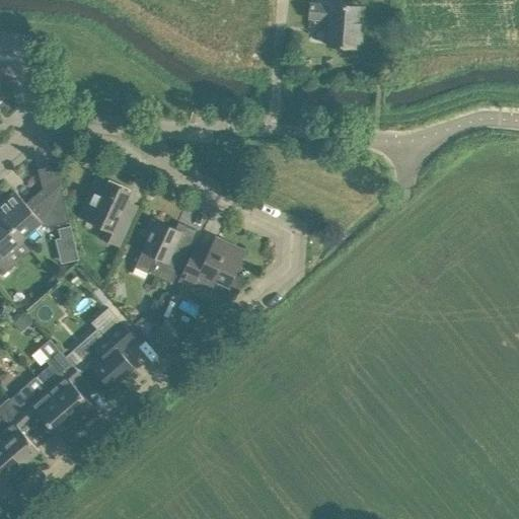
[(360,48),(362,32),(359,31),(361,6),(332,4),(332,5),(311,4),(310,18),(330,20),(328,45),(360,48)]
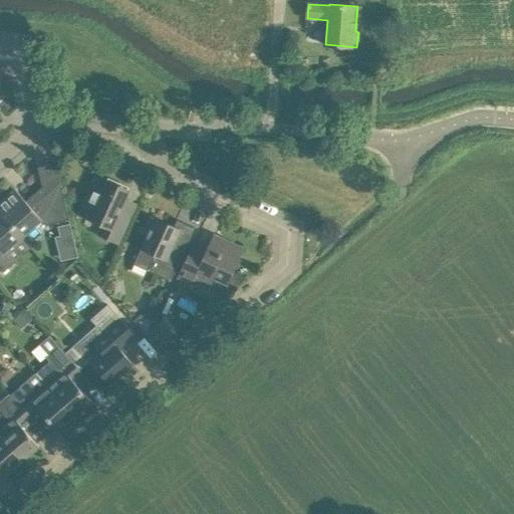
[(116,241),(121,231),(130,213),(118,208),(126,191),(97,178),(81,212),(103,223),(99,232),(116,241)]
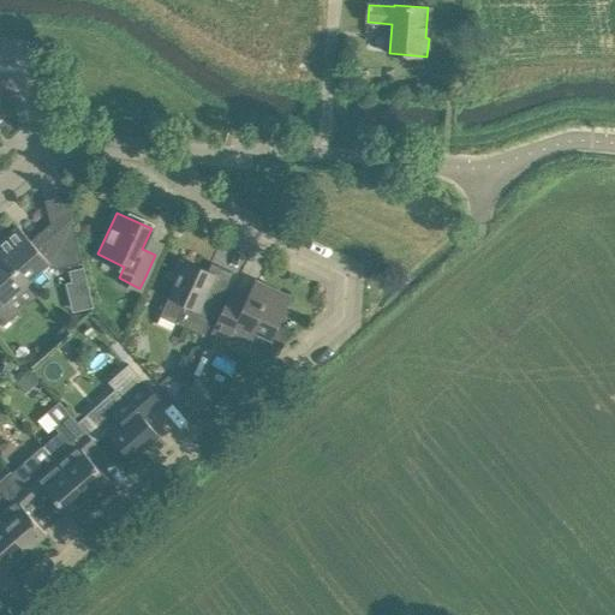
[(54,269),(83,262),(72,216),(55,220),(58,227),(36,246),(18,226),(0,242),(0,252),(27,284),(49,263),(54,269)]
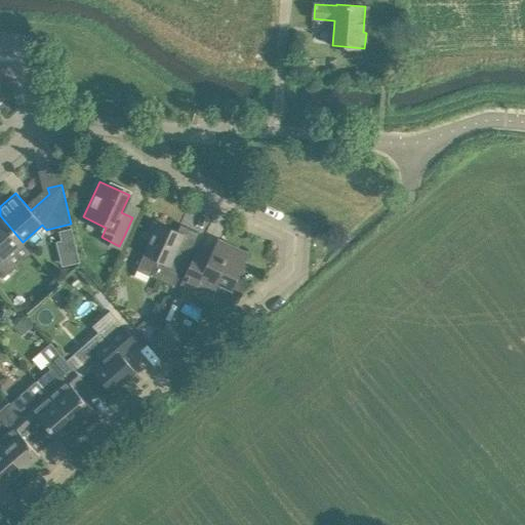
[(3,259),(23,242),(0,215),(0,274),(3,279),(13,270),(3,259)]
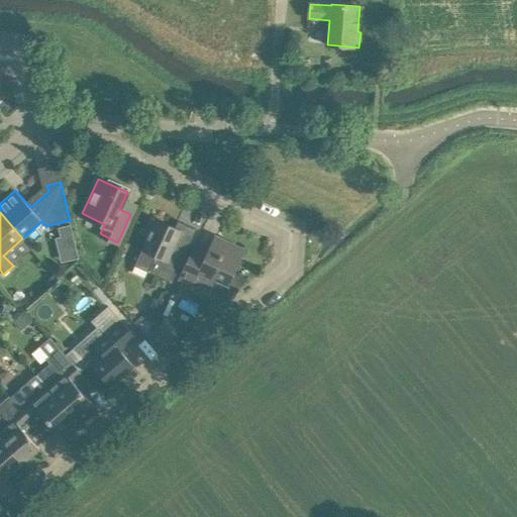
[(147,237),(137,259),(151,265),(147,273),(172,284),(189,247),(197,229),(184,223),(180,231),(156,219),(147,237)]
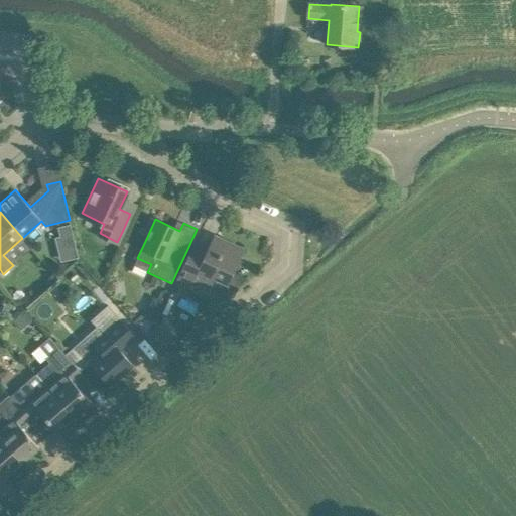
[(192,251),(180,277),(208,289),(214,276),(227,282),(238,287),(248,279),(232,272),(242,250),(215,237),(210,249),(196,243),(192,251)]
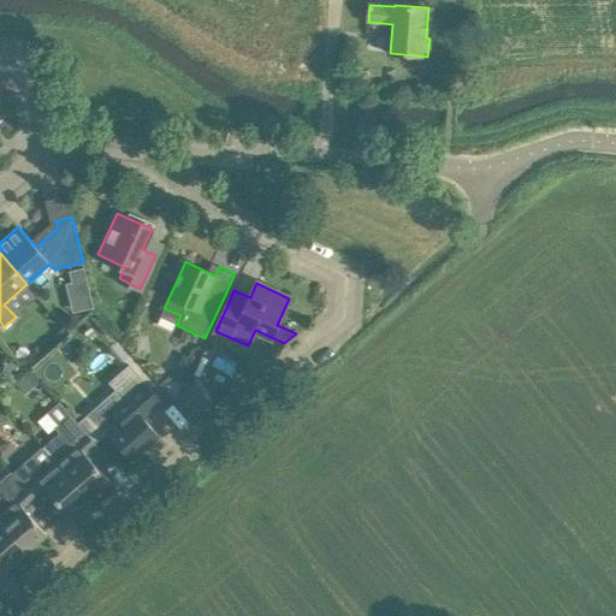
[(88,289),(76,291),(80,306),(92,303),(88,289)]
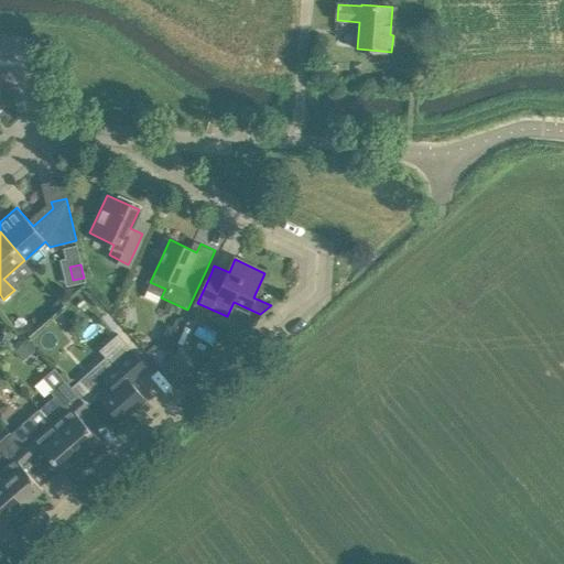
[(105,308),(93,320),(104,332),(116,321),(105,308)]
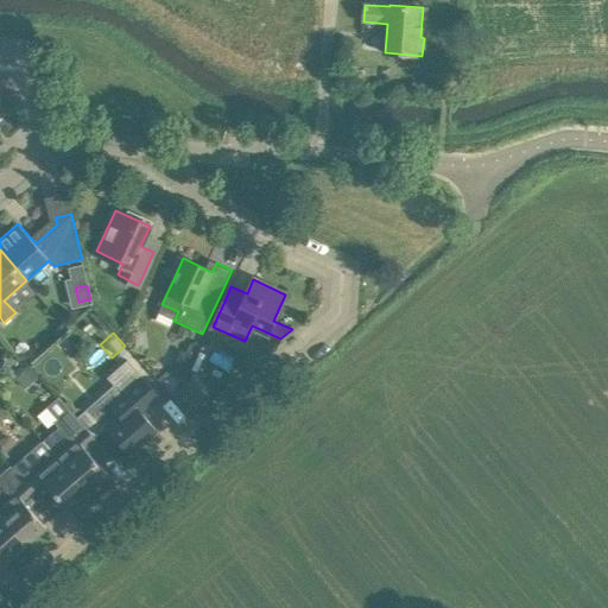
[(126,346),(116,355),(127,367),(137,358),(126,346)]
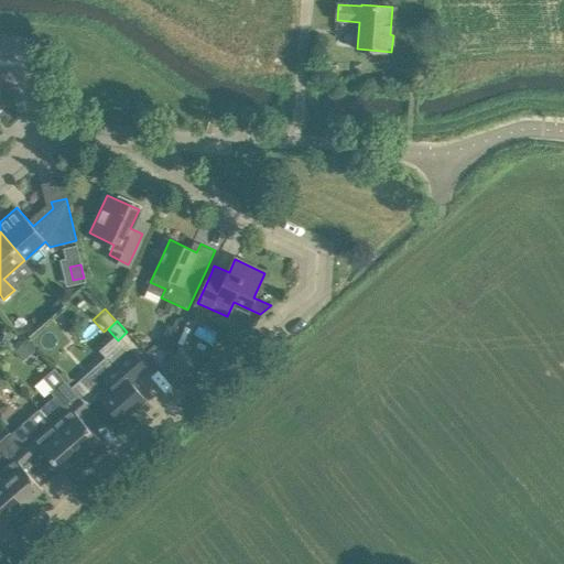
[(180,331),(167,325),(158,346),(170,351),(180,331)]
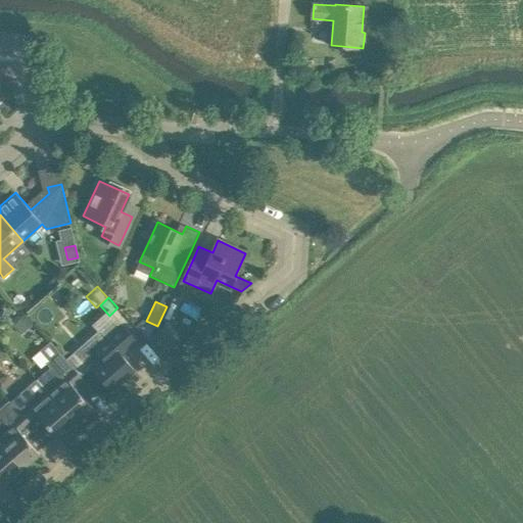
[(12,322),(15,310),(5,306),(2,318),(12,322)]
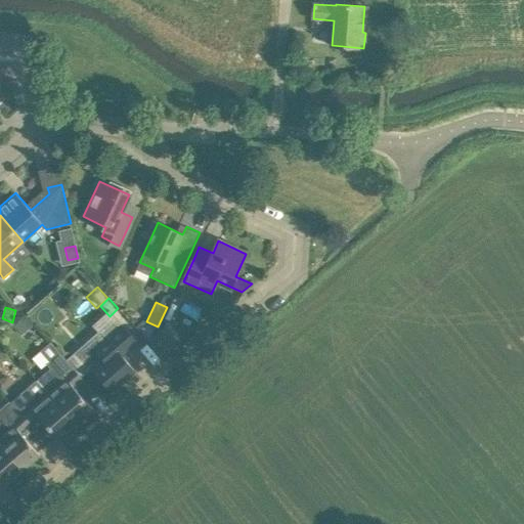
[(22,335),(34,324),(26,314),(12,325),(22,335)]
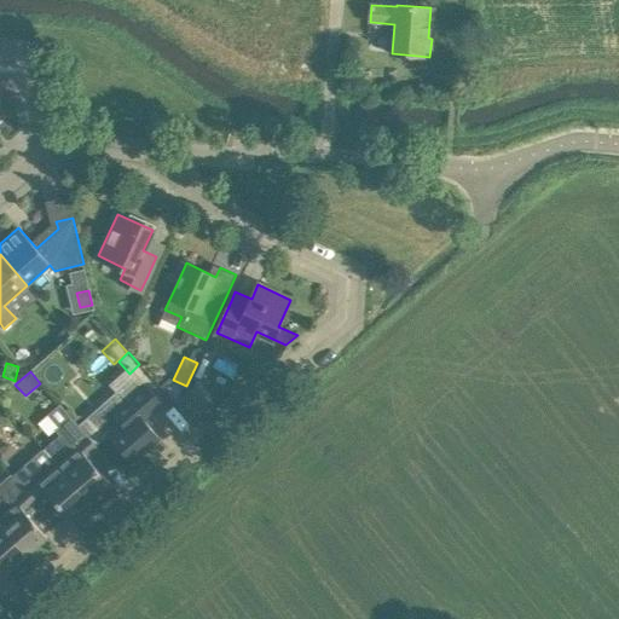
[(103,403),(88,416),(106,437),(109,434),(116,444),(133,462),(160,438),(146,422),(165,406),(149,388),(144,382),(125,399),(111,411),(103,403)]
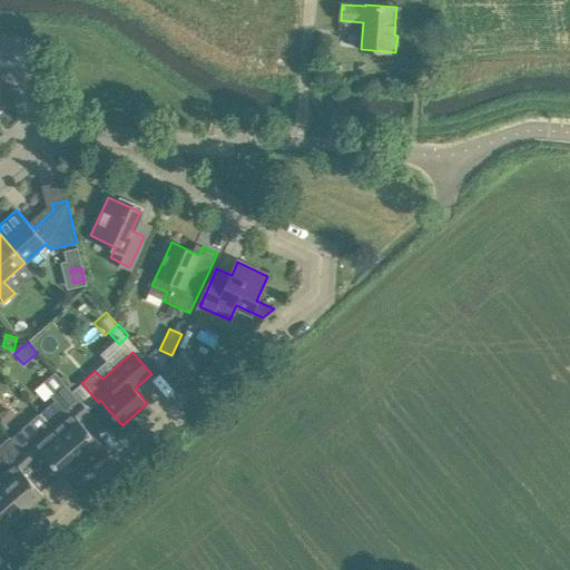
[(166,376),(180,363),(175,356),(165,376),(166,376)]
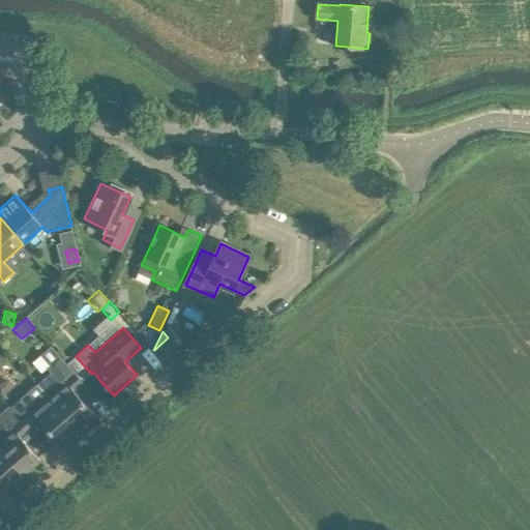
[(41,389),(76,429),(93,413),(74,389),(83,382),(64,360),(60,356),(50,365),(48,367),(52,372),(56,377),(41,389)]
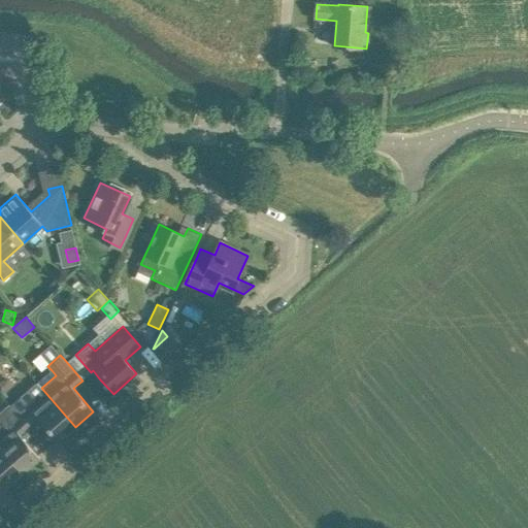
[(29,390),(10,406),(29,427),(38,419),(59,441),(75,427),(41,388),(33,395),(29,390)]
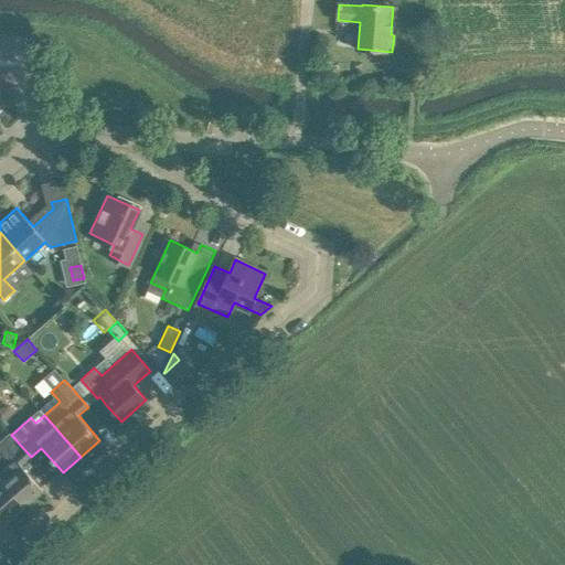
[(11,435),(0,444),(0,478),(24,507),(43,490),(21,465),(31,457),(11,435)]
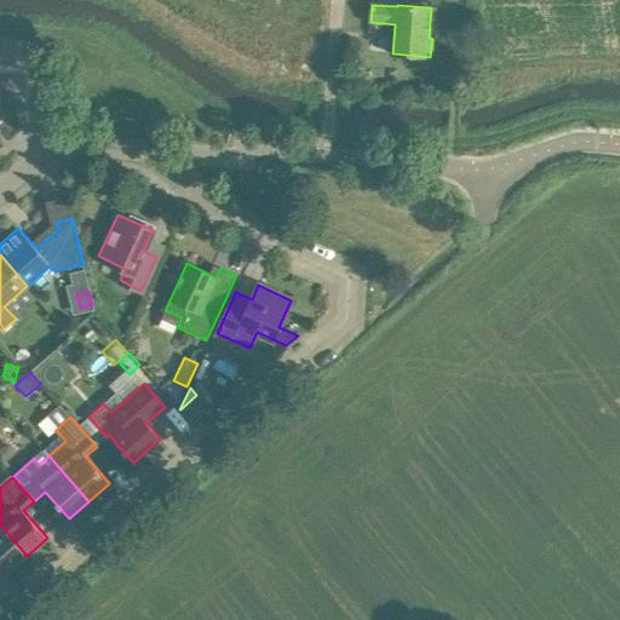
[(0,566),(6,573),(27,556),(0,524),(0,566)]
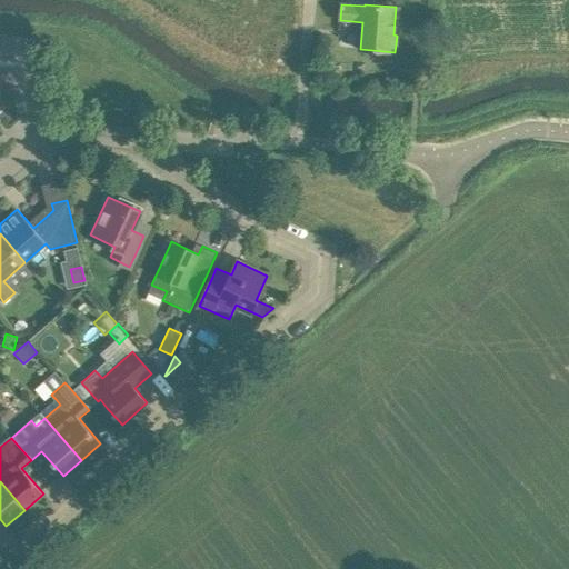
[(115,568),(105,557),(89,568),(85,568),(80,563),(79,563),(78,565),(77,565),(71,568),(115,568)]
